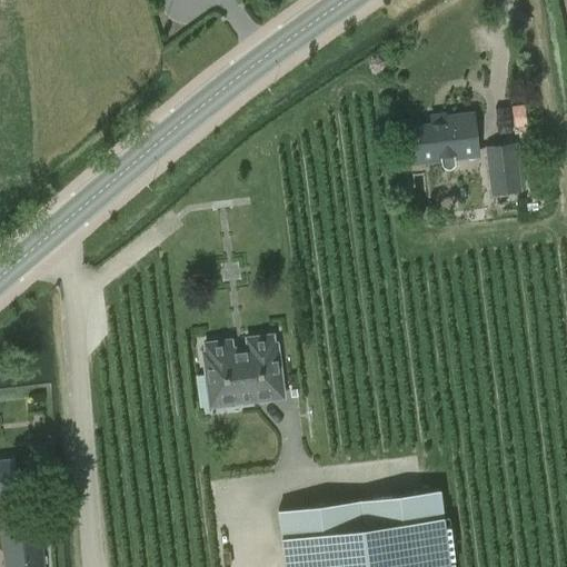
[(434,125),(413,128),(418,166),(450,161),(480,158),(479,153),(478,142),(474,113),(433,119),(434,125)]
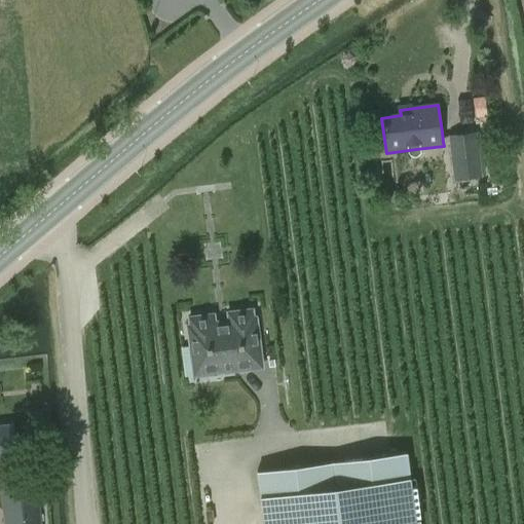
[(483,178),(478,133),(449,137),(454,182),(483,178)]
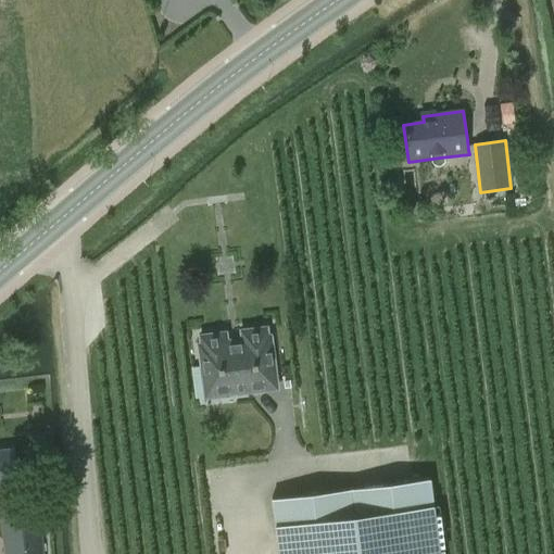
[(426,214),(425,204),(414,205),(415,215),(426,214)]
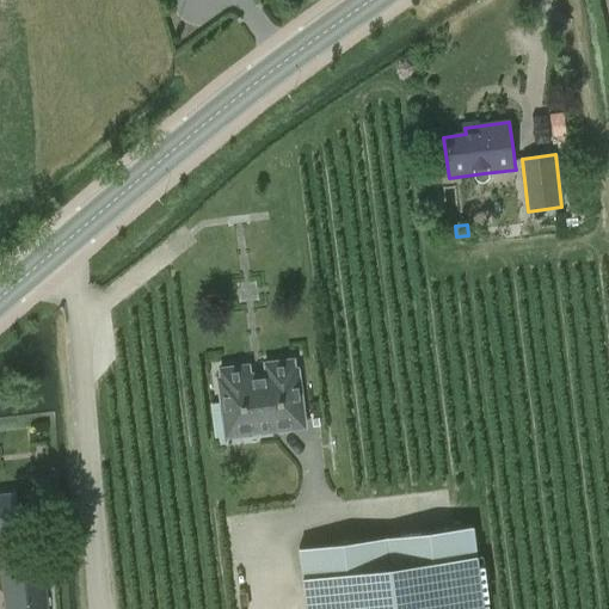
[(222,380),(219,380),(222,404),(225,426),(285,419),(287,431),(306,429),(299,370),(295,370),(294,361),(265,364),(266,374),(250,376),(248,367),(221,370),(222,380)]
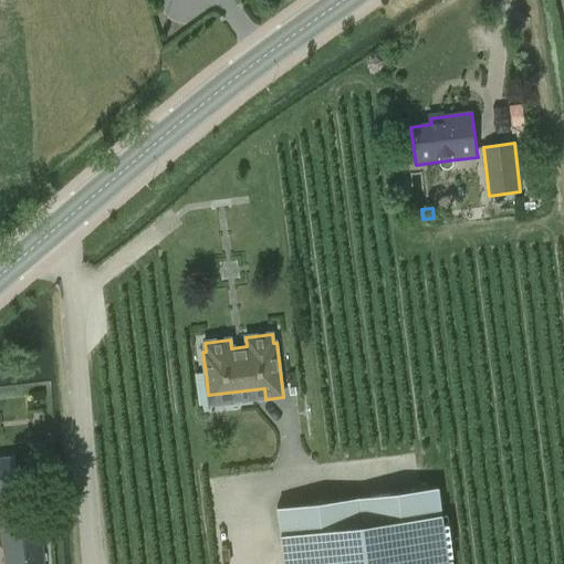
[(0,508),(7,508),(8,523),(3,524),(7,563),(43,563),(38,520),(21,522),(18,492),(19,492),(16,458),(0,459),(0,508)]
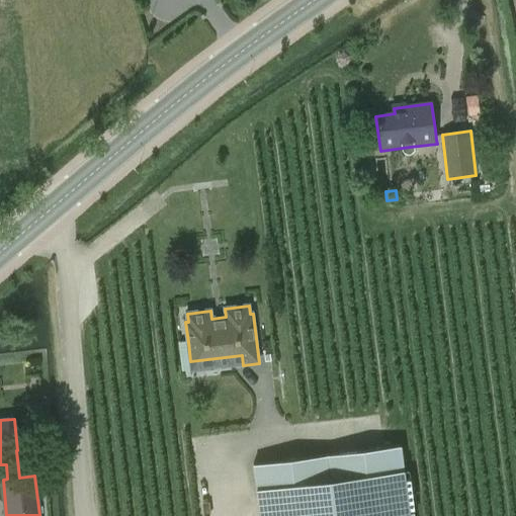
[(410,515),(401,447),(254,465),(260,515),(410,515)]
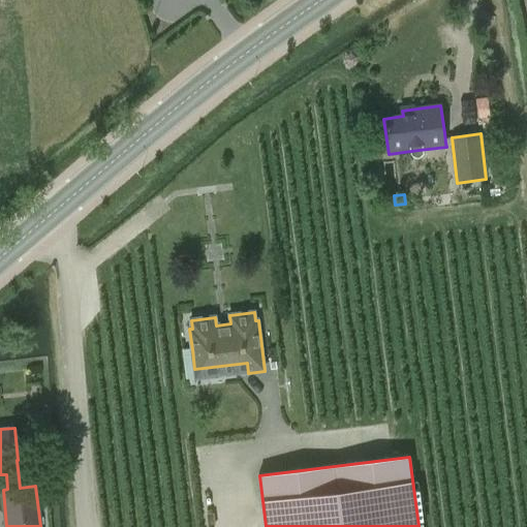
All buildings are outlined.
